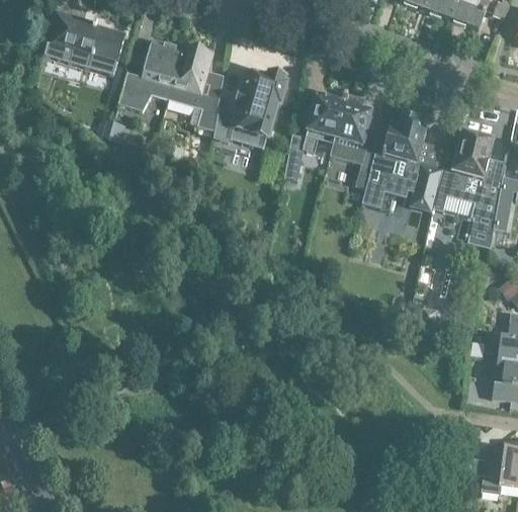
[(425,8),(428,0),(403,0),(425,8)]
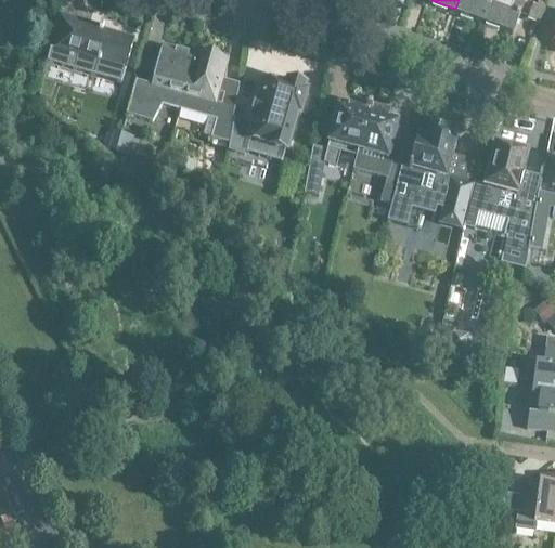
[(459,0),(455,9),(480,18),(488,0),(459,0)]
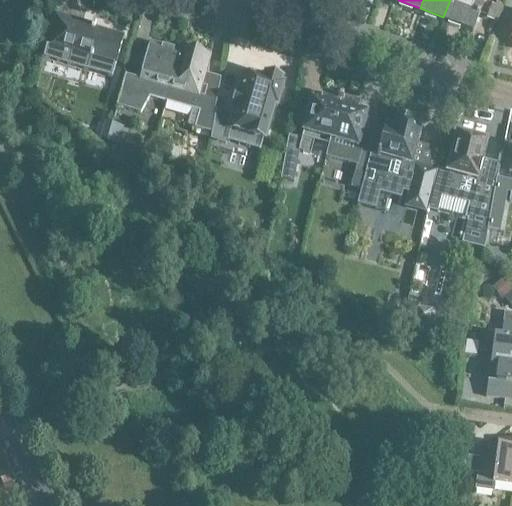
[(450,0),(443,17),(471,27),(481,0),(450,0)]
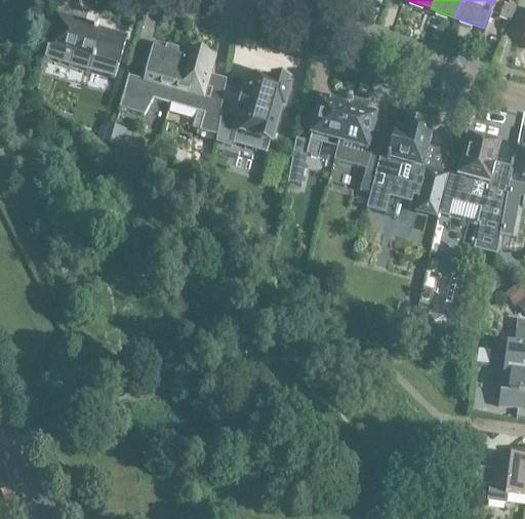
[(93,21),(82,17),(54,8),(45,46),(46,46),(44,55),(88,68),(88,69),(114,76),(118,62),(126,34),(97,26),(98,21),(96,20),(93,21)]
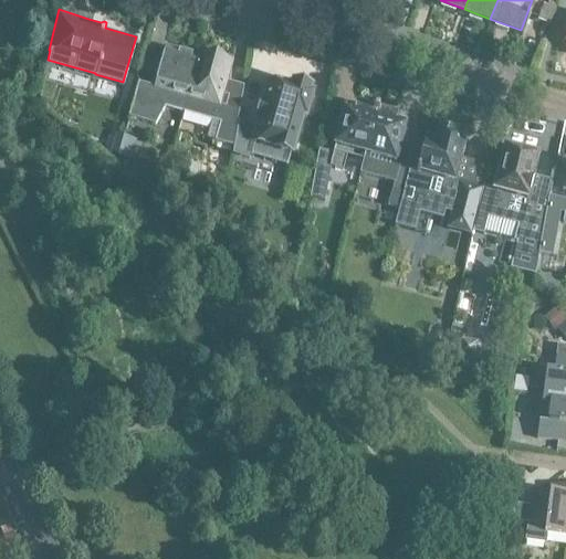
[(182,108),(199,50),(198,52),(166,43),(157,76),(153,75),(150,83),(138,78),(128,114),(155,122),(165,104),(182,108)]
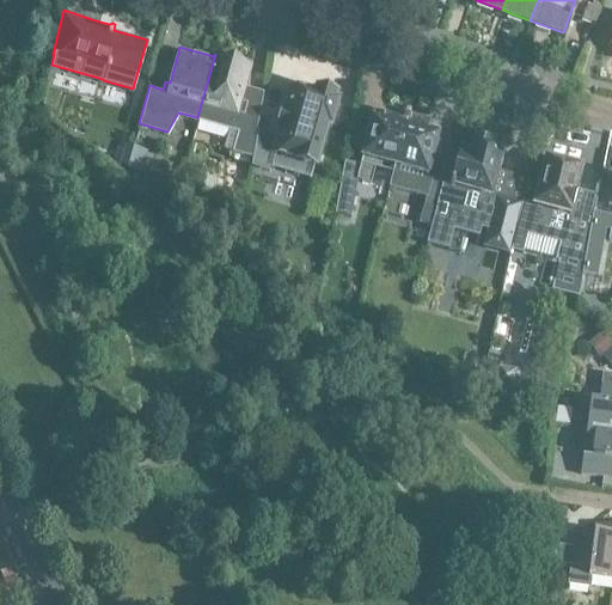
[(258,114),(239,109),(251,65),(243,62),(240,55),(228,52),(224,56),(215,54),(197,117),(238,129),(232,150),(250,154),(258,114)]
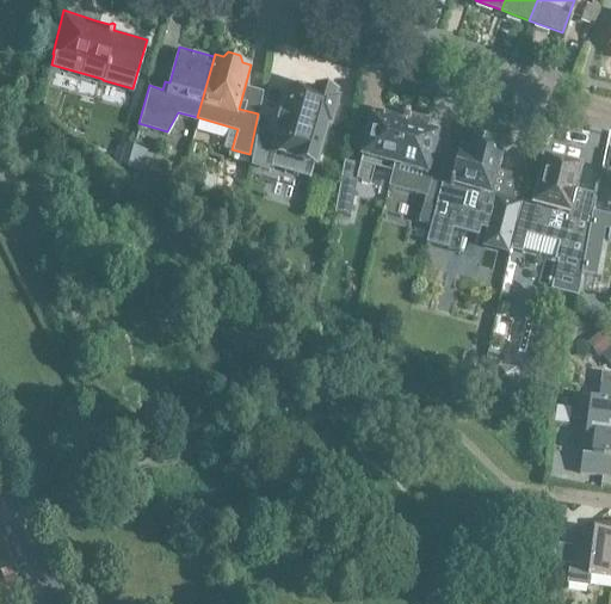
[(329,124),(337,98),(334,98),(335,93),(334,92),(331,87),(322,85),(316,87),(315,87),(314,92),(290,85),(284,106),(283,105),(277,128),(278,128),(277,134),(257,129),(251,162),(269,167),(273,151),(296,156),(295,158),(315,164),(327,123),(329,124)]
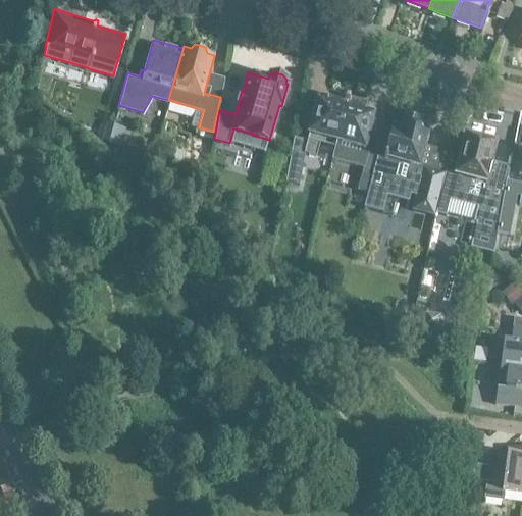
[(336,145),(348,98),(329,93),(329,96),(320,93),(309,137),(304,136),(294,135),(285,179),(300,182),(305,149),(317,152),(320,151),(322,143),(320,141),(336,145)]
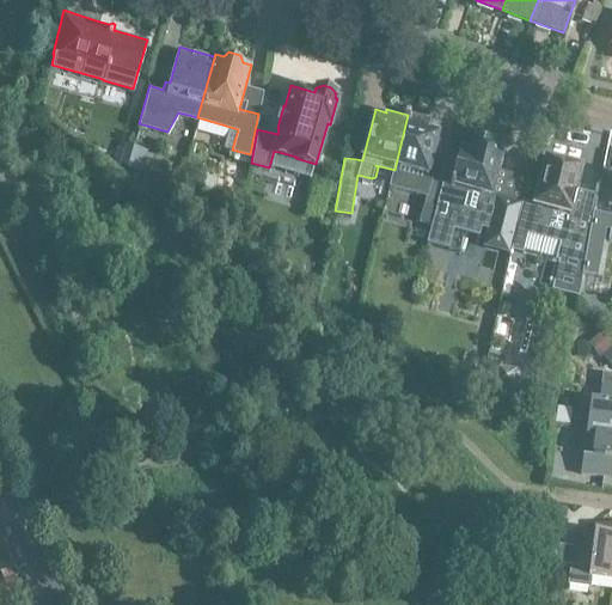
[(439,201),(444,181),(427,176),(440,127),(428,124),(429,121),(408,115),(395,170),(410,173),(409,183),(427,188),(418,218),(430,221),(438,201),(439,201)]
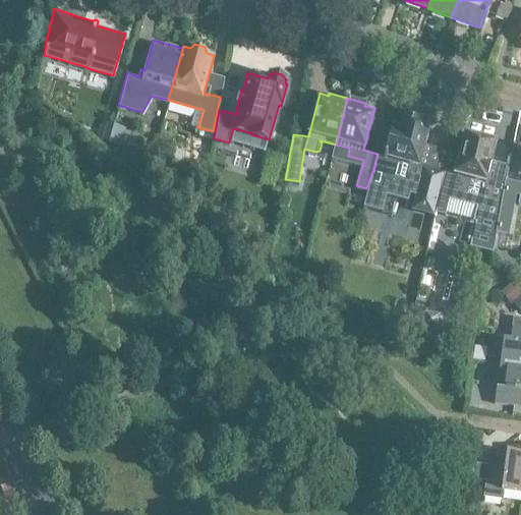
[(372,171),(366,188),(363,204),(382,209),(386,191),(408,197),(416,164),(413,163),(419,142),(424,144),(429,123),(424,121),(424,119),(409,115),(409,117),(405,117),(404,121),(395,119),(386,155),(378,154),(373,171),(372,171)]
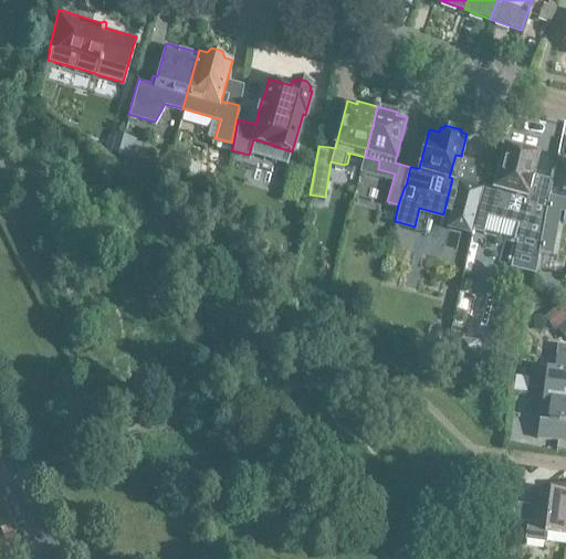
[(537,149),(517,145),(517,148),(505,145),(500,170),(496,169),(490,199),(488,199),(484,212),(517,221),(515,230),(537,235),(535,245),(538,246),(548,197),(530,192),(534,172),(532,172),(537,149)]
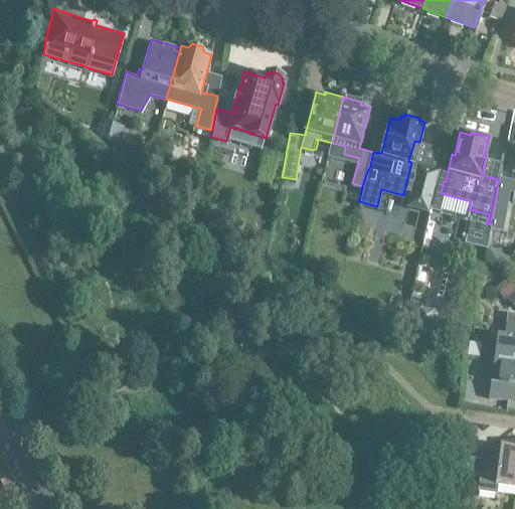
[(133,143),(121,140),(117,155),(129,158),(133,143)]
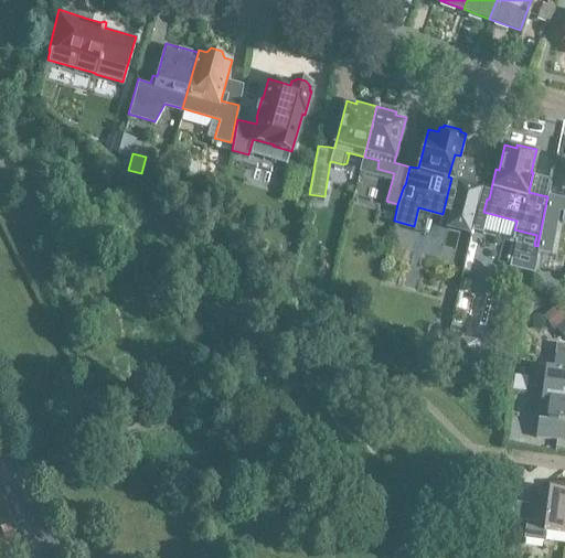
[(209,176),(205,191),(221,195),(223,180),(209,176)]
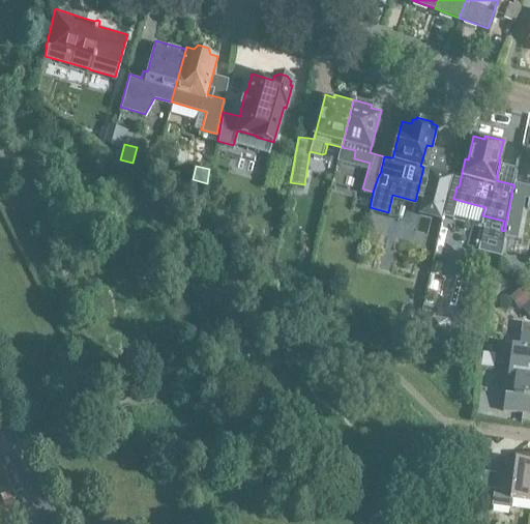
[(451,172),(430,167),(418,210),(441,216),(451,172)]
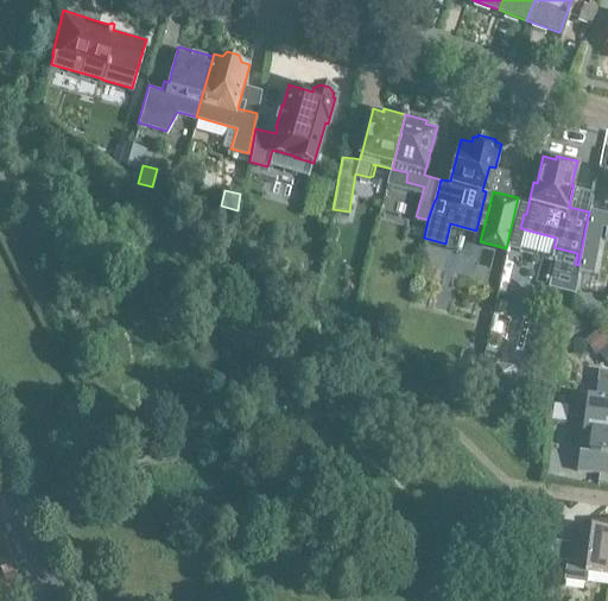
[(576,290),(594,316),(607,292),(576,290)]
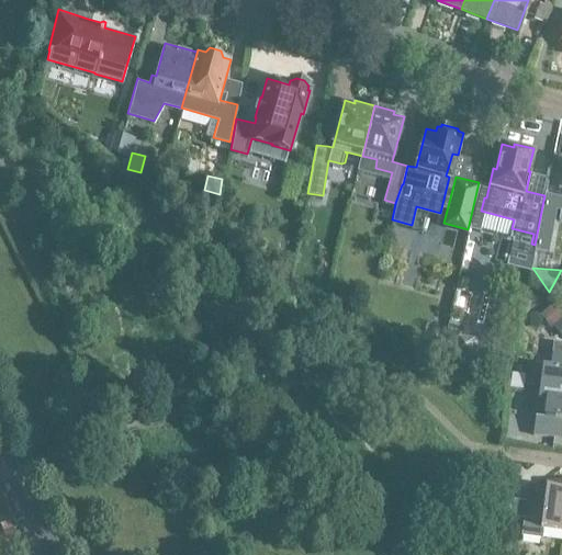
[(551,325),(553,323),(561,333),(561,309),(553,299),(539,310),(551,325)]
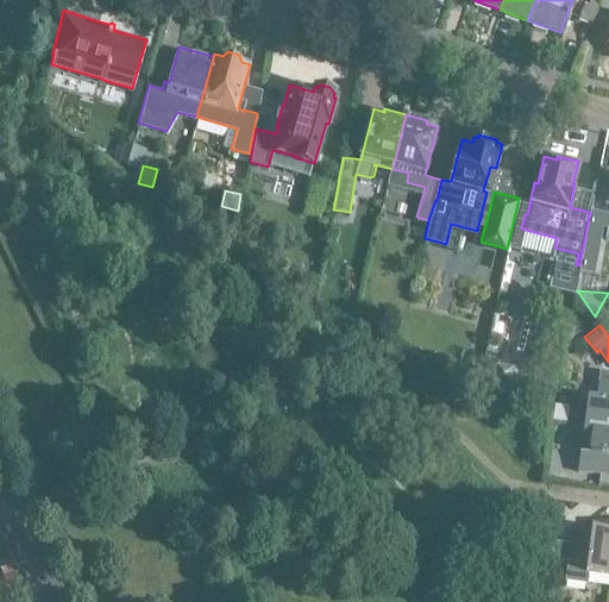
[(583,422),(608,426),(608,368),(600,367),(595,397),(586,396),(583,422)]
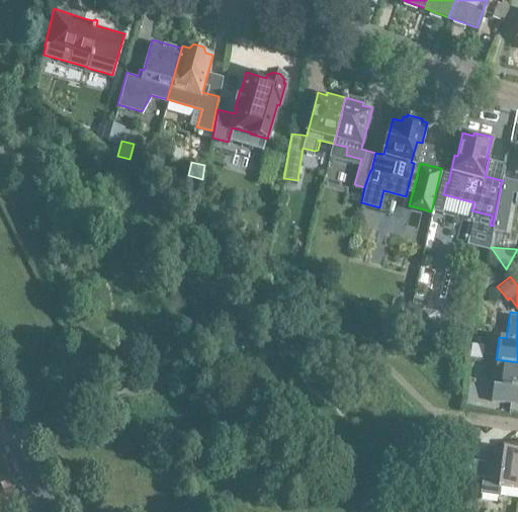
[(517,362),(496,359),(493,382),(500,384),(498,399),(517,401),(517,362)]
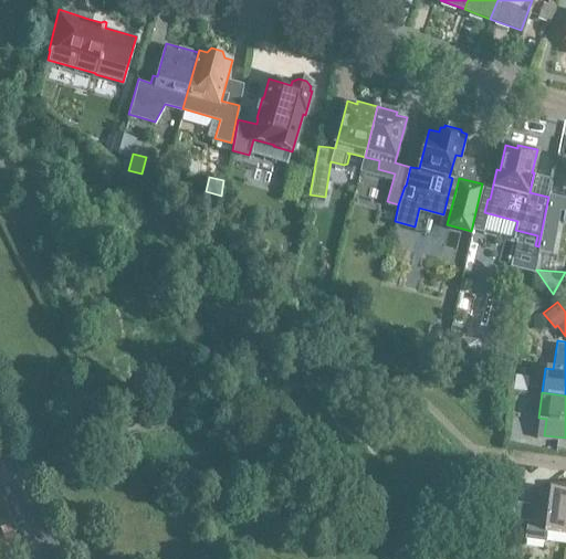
[(546,530),(565,533),(565,482),(549,481),(548,488),(532,486),(530,498),(517,497),(515,516),(527,518),(524,536),(545,538),(546,530)]
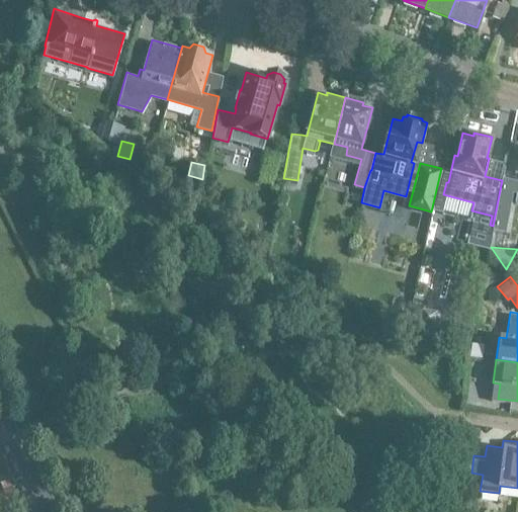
[(15,483),(11,474),(0,479),(0,481),(3,488),(12,484),(15,483)]
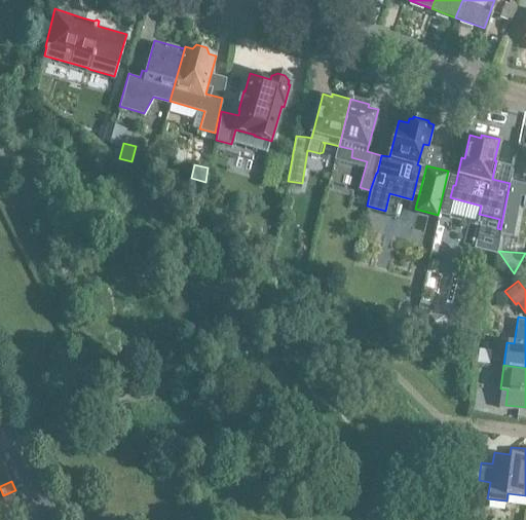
[(0,516),(21,508),(12,491),(3,495),(0,496),(0,516)]
